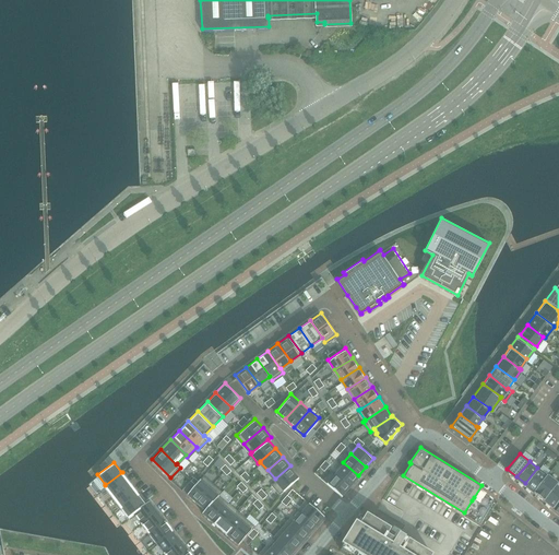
[(343,462),(335,471),(349,484),(358,475),(343,462)]
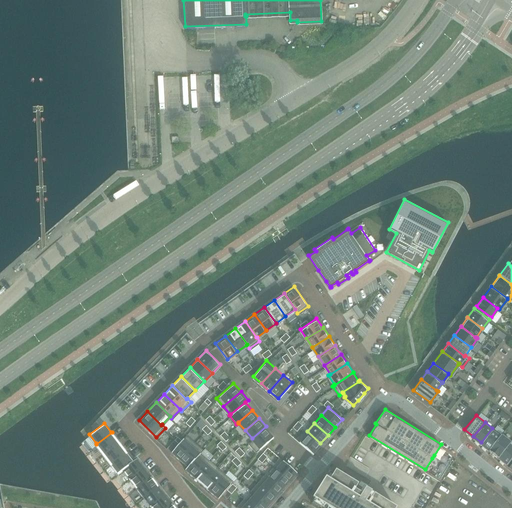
[(248,441),(256,450),(274,435),(266,426),(252,438),(248,441)]
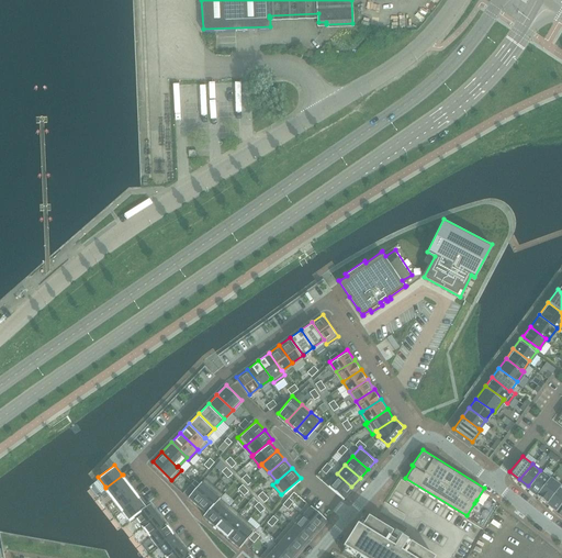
[(528,486),(536,492),(550,475),(541,468),(540,470),(528,486)]
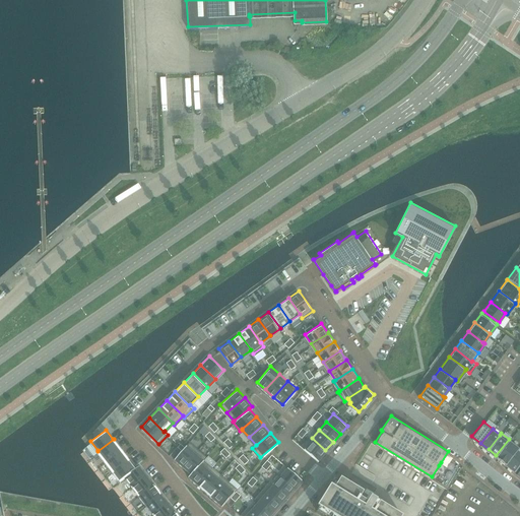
[(318,459),(325,450),(312,438),(308,435),(300,444),(318,459)]
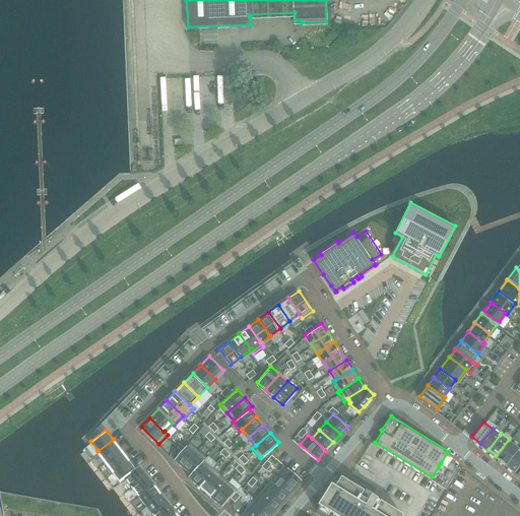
[(114,439),(98,451),(105,460),(121,448),(114,439)]
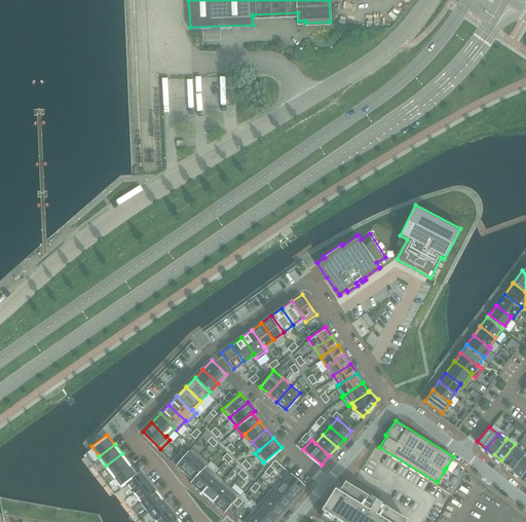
[(501,460),(512,469),(523,453),(525,451),(515,444),(501,460)]
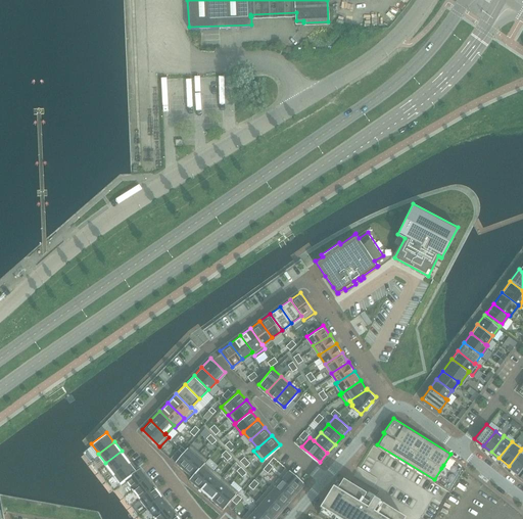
[(175,460),(184,467),(199,450),(190,442),(175,460)]
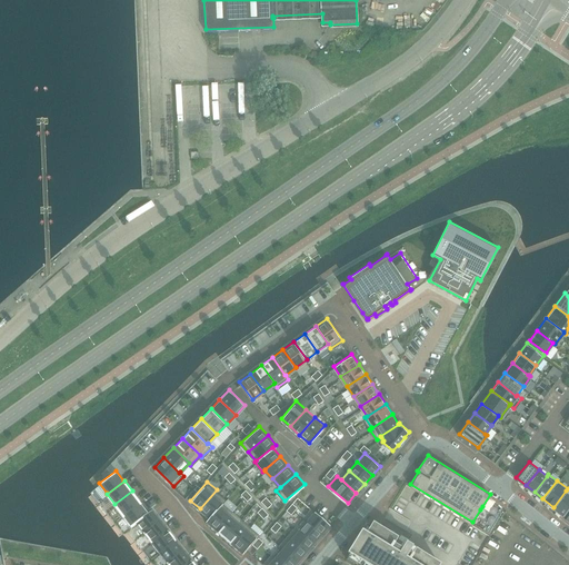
[(200,508),(209,516),(209,517),(223,501),(227,497),(217,489),(200,508)]
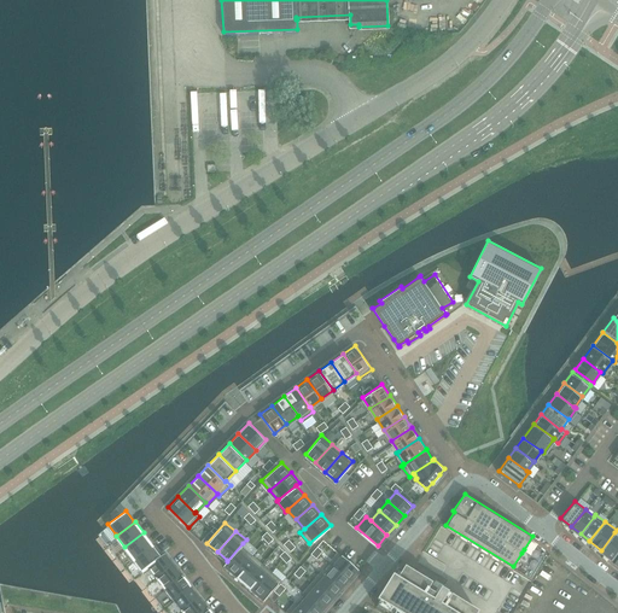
[(144,532),(124,547),(133,558),(152,543),(144,532)]
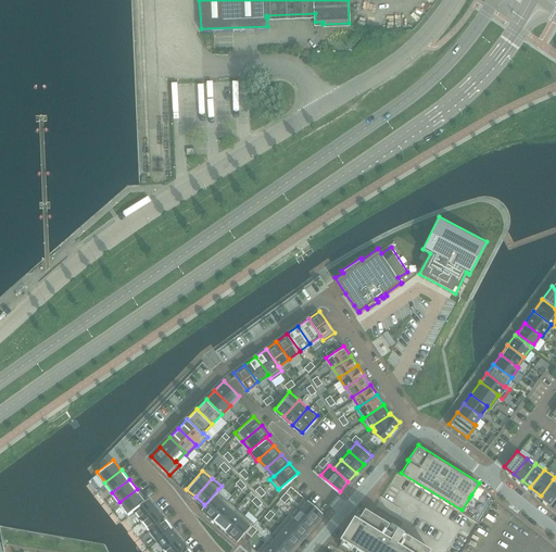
[(555,494),(555,481),(553,479),(541,496),(551,502),(555,494)]
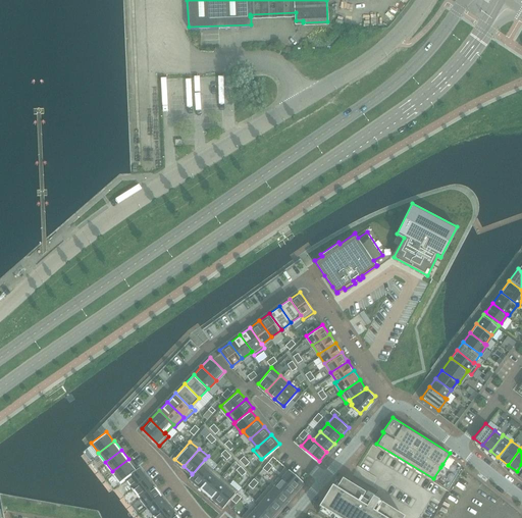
[(128,459),(112,471),(113,472),(120,481),(124,477),(140,465),(135,468),(128,460),(128,459)]
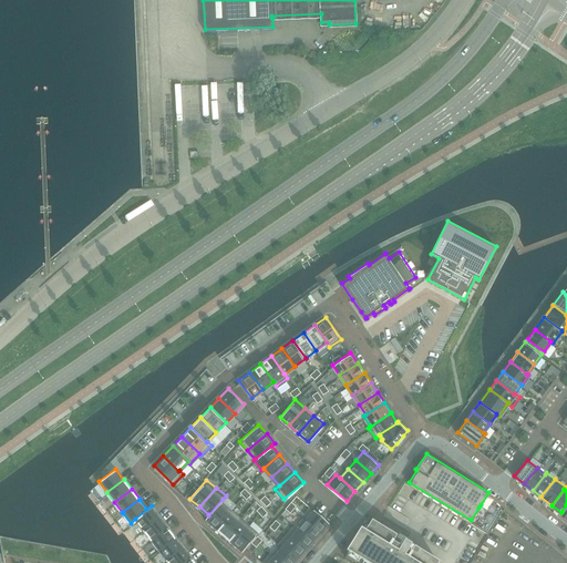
[(205,518),(214,526),(232,507),(223,499),(208,515),(208,514),(205,518)]
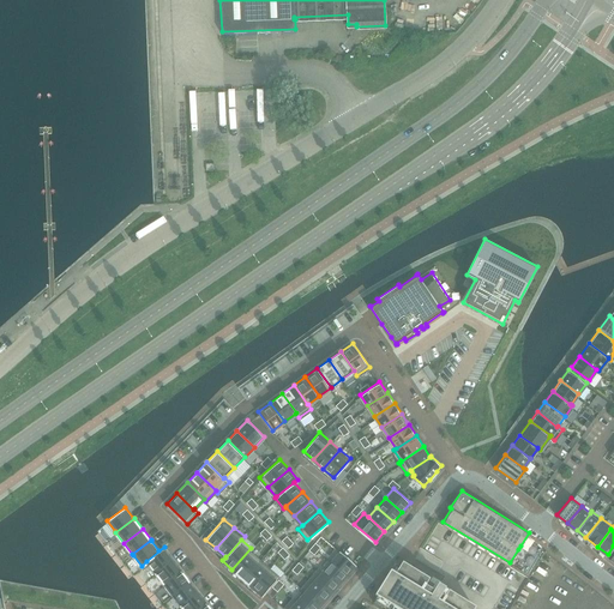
[(326,555),(348,574),(356,564),(335,546),(326,555)]
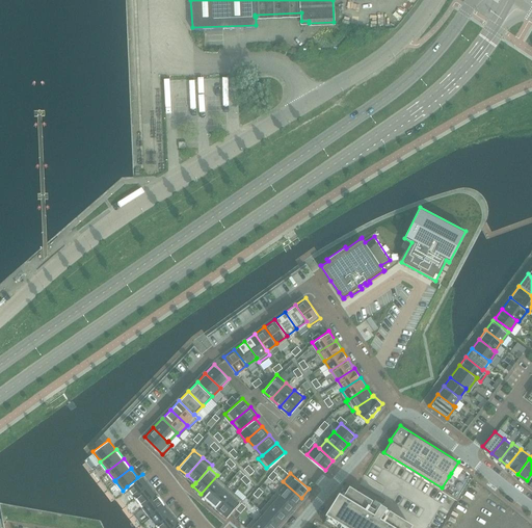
[(142,474),(127,486),(134,496),(150,484),(142,474)]
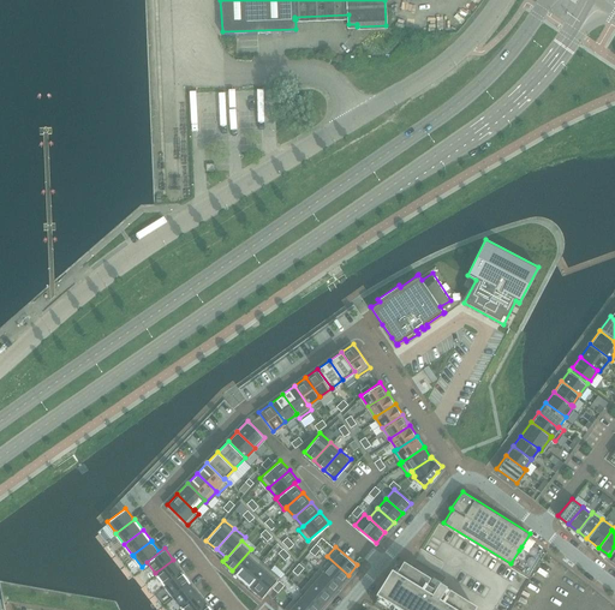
[(232,570),(243,579),(261,557),(251,549),(232,570)]
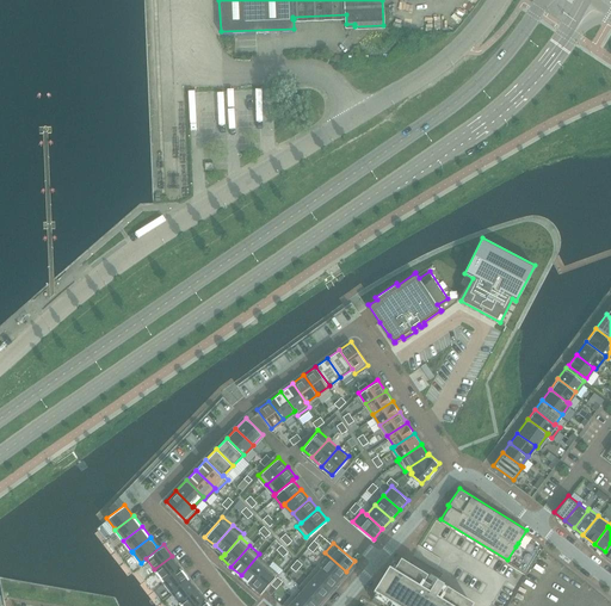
[(337,581),(346,572),(325,552),(316,562),(337,581)]
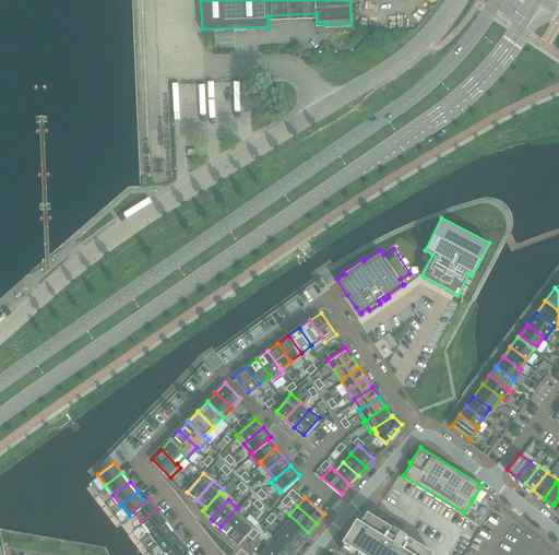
[(221,527),(229,534),(246,515),(237,507),(221,527)]
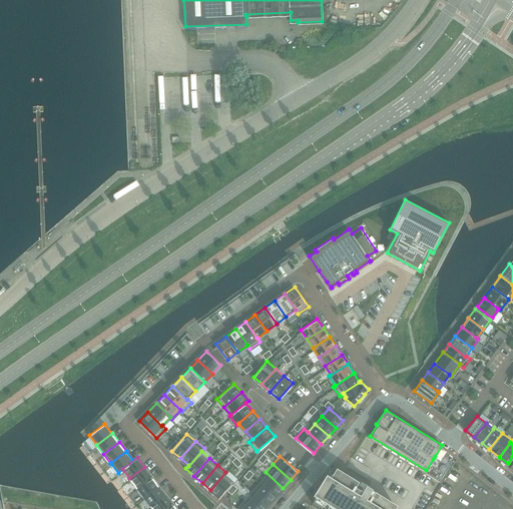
[(129,478),(136,487),(151,476),(144,467),(129,478)]
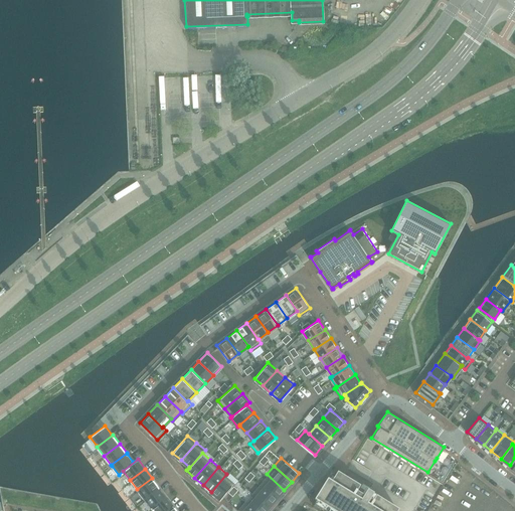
[(328,479),(315,499),(334,510),(396,510),(398,509),(337,471),(331,481),(328,479)]
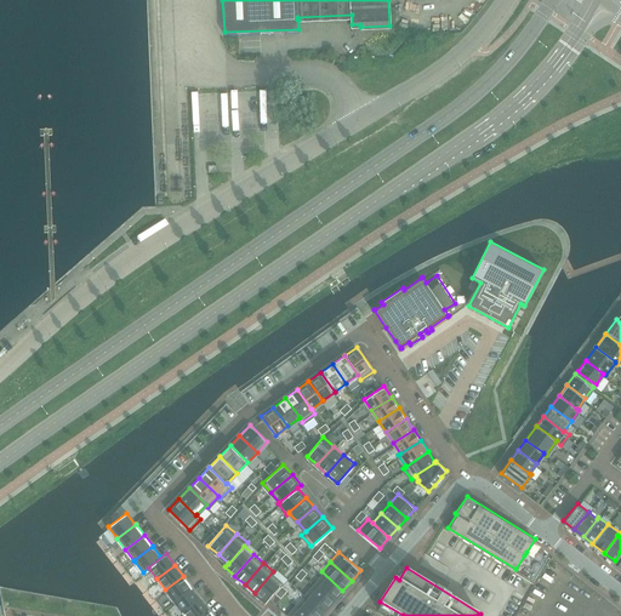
[(284,581),(273,571),(255,593),(265,602),(269,597),(284,581)]
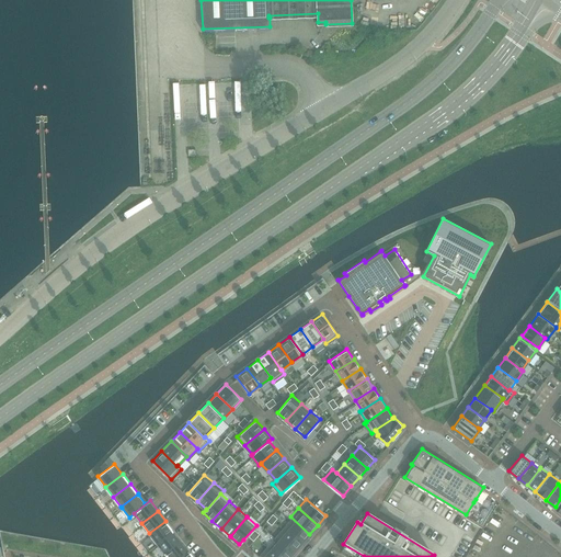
[(301,543),(309,534),(290,516),(283,526),(301,543)]
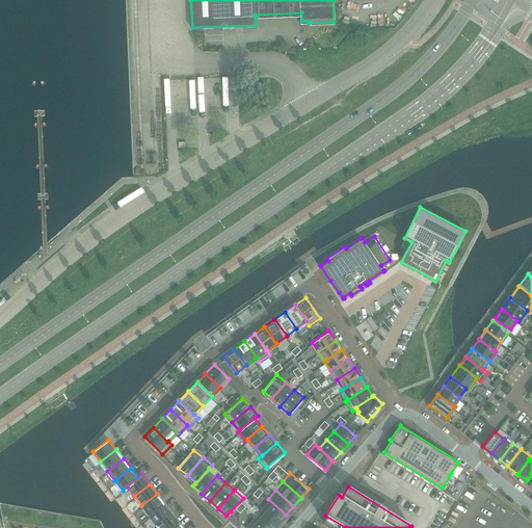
[(157,494),(141,505),(149,515),(164,503),(164,502),(157,493),(157,494)]
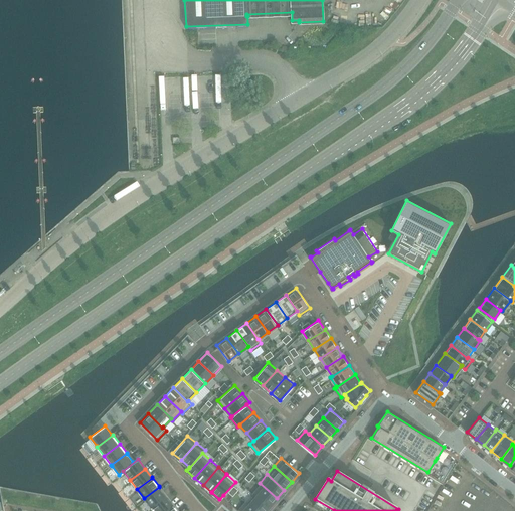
[(270,506),(277,498),(260,483),(251,491),(253,493),(254,492),(270,506)]
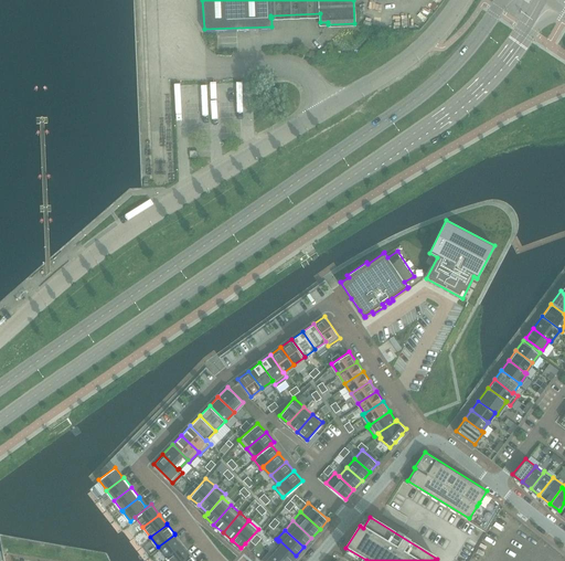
[(174,535),(158,547),(166,557),(182,544),(174,535)]
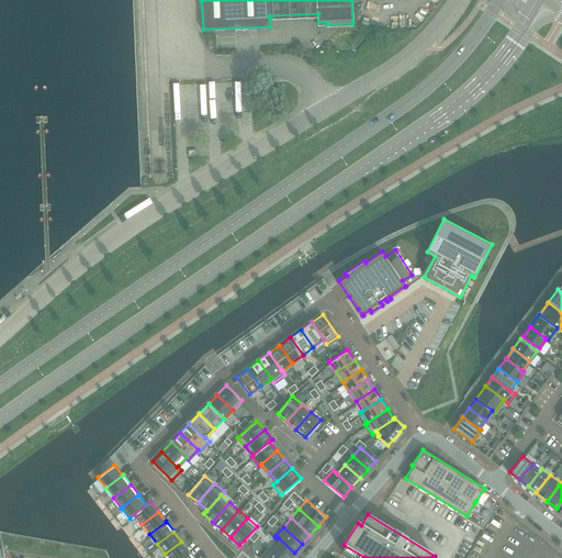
[(269,546),(282,557),(289,557),(294,553),(278,537),(277,538),(270,546),(269,546)]
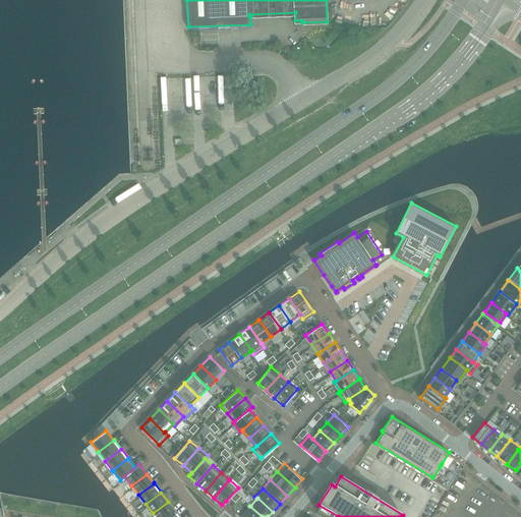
[(153,513),(156,516),(166,516),(175,511),(168,502),(153,513)]
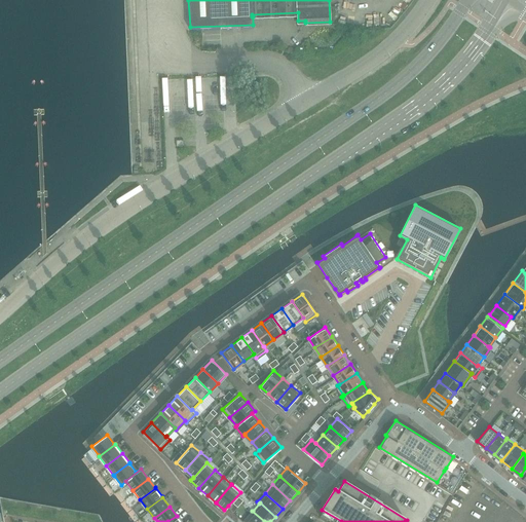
[(247,521),(264,521),(252,511),(253,511),(251,509),(242,518),(247,521)]
